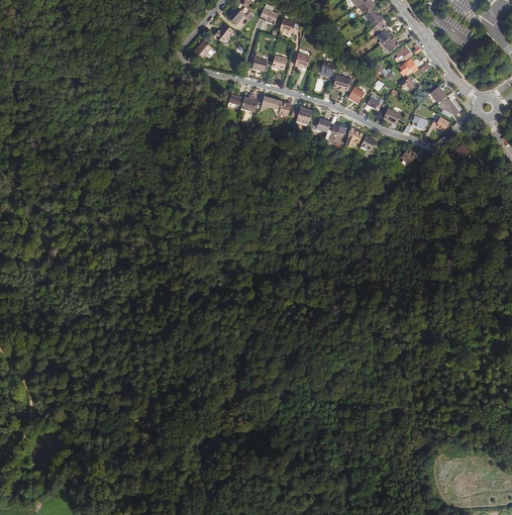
[(364,12),(372,6),(373,6),(369,2),(371,1),(370,0),(364,0),(357,5),(364,12)]
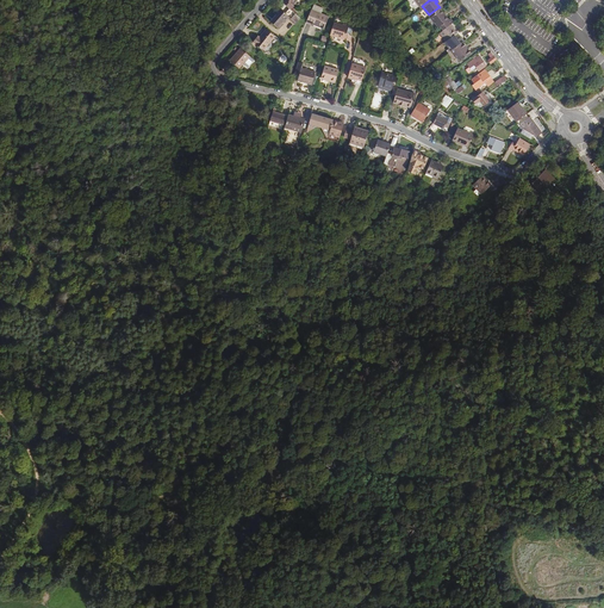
[(287,13),(280,7),(276,12),(279,14),(273,22),(280,28),(290,17),(291,16),(287,13)]
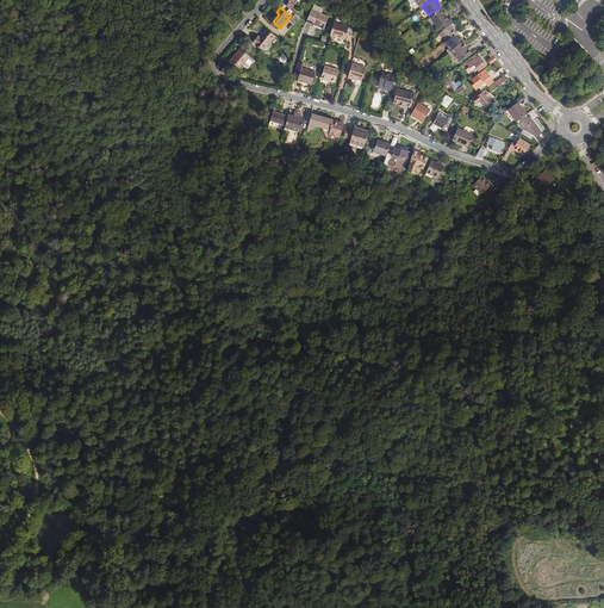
[(437,24),(441,29),(448,24),(450,22),(448,17),(446,18),(439,7),(429,14),(428,16),(436,26),(437,24)]
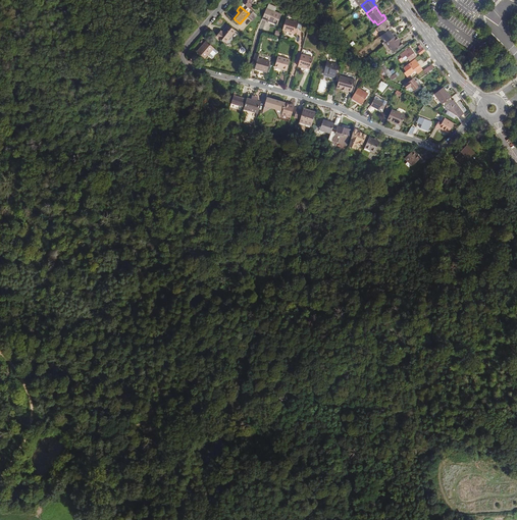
[(257,15),(249,7),(246,11),(249,13),(248,14),(254,19),(257,15)]
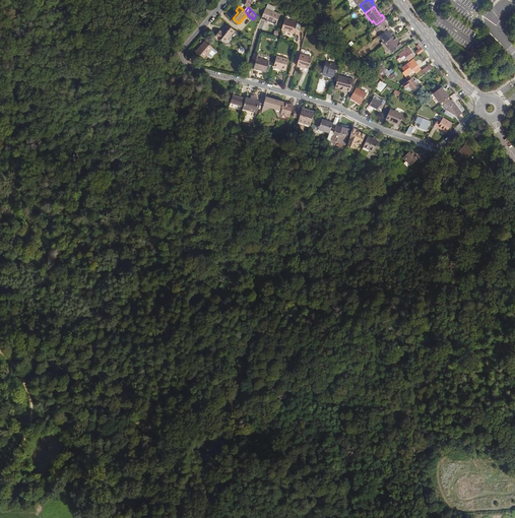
[(279,13),(265,7),(260,17),(275,23),(279,13)]
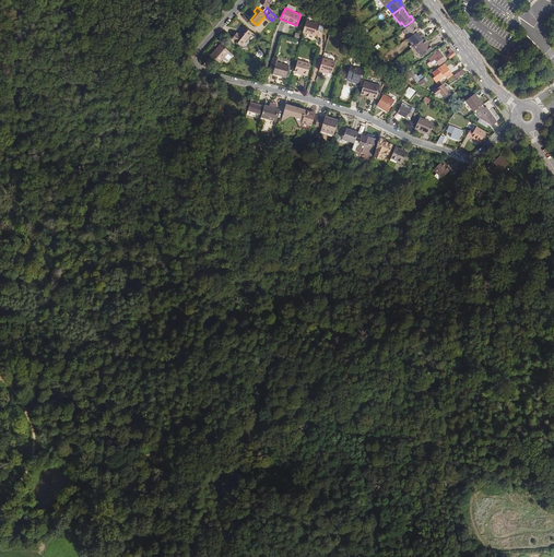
[(317,21),(306,18),(303,30),(316,33),(318,26),(322,27),(323,22),(317,21)]
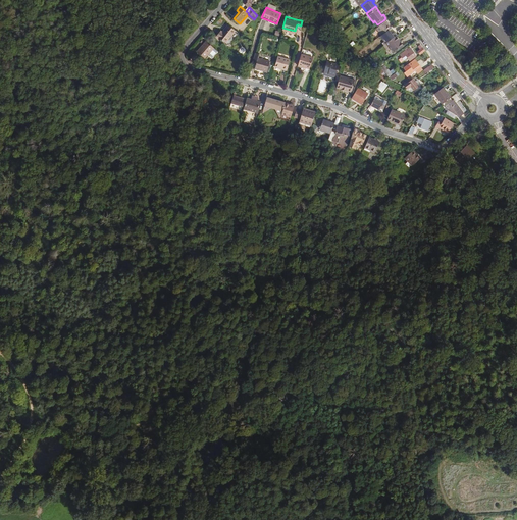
[(383,20),(377,24),(374,27),(380,34),(389,28),(383,20)]
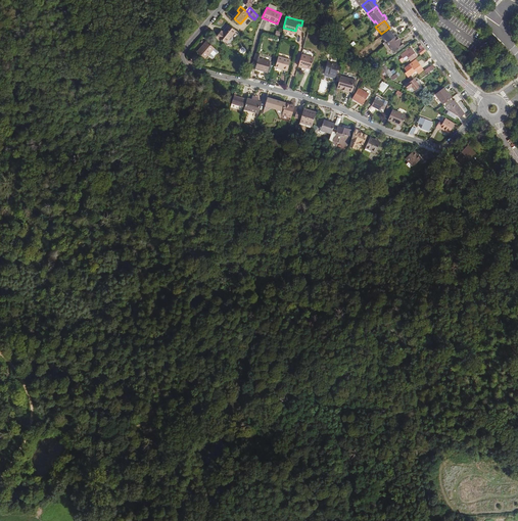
[(228,45),(238,33),(230,26),(225,33),(223,31),(219,37),(228,45)]
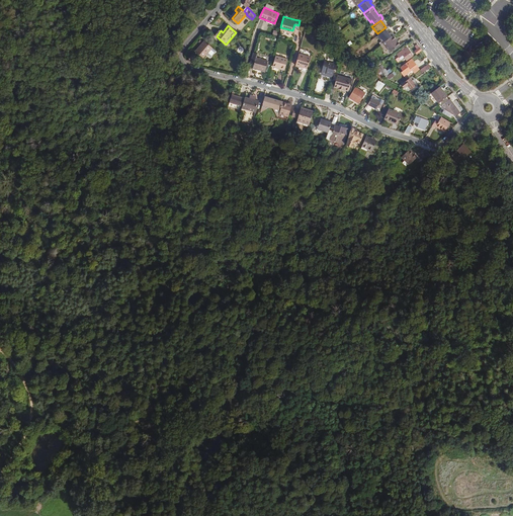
[(397,44),(390,34),(379,41),(388,52),(397,44)]
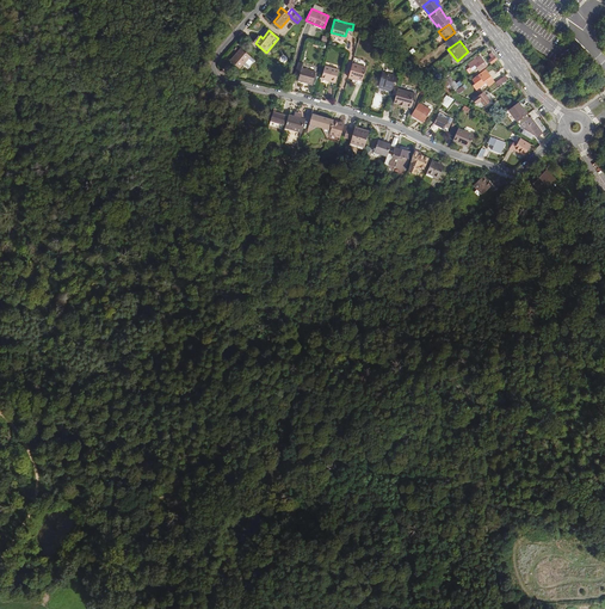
[(248,57),(241,49),(228,60),(236,68),(248,57)]
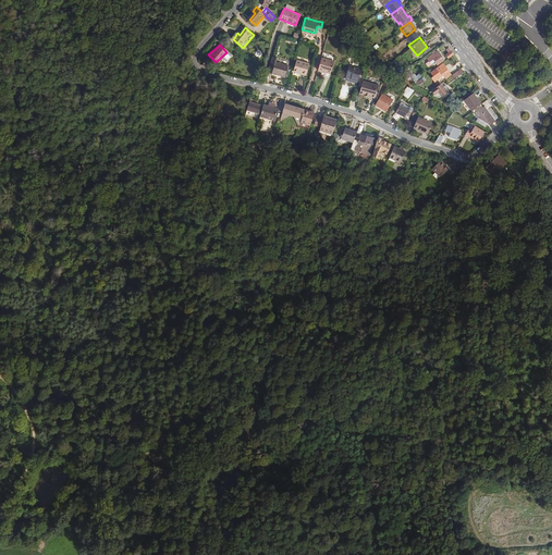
[(439,58),(432,49),(428,52),(431,56),(427,58),(431,63),(439,58)]
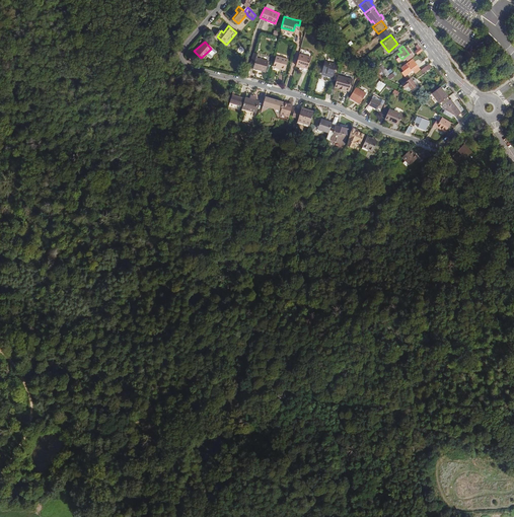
[(252,53),(251,55),(249,66),(265,70),(268,59),(254,56),(255,53),(252,53)]
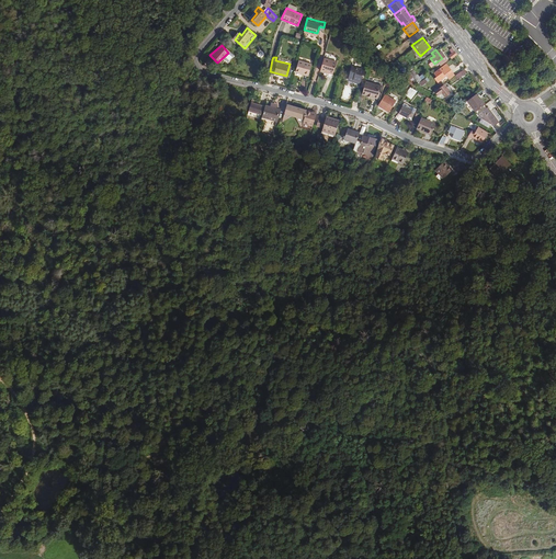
[(325,71),(333,73),(338,61),(324,58),(319,72),(325,72),(325,71)]
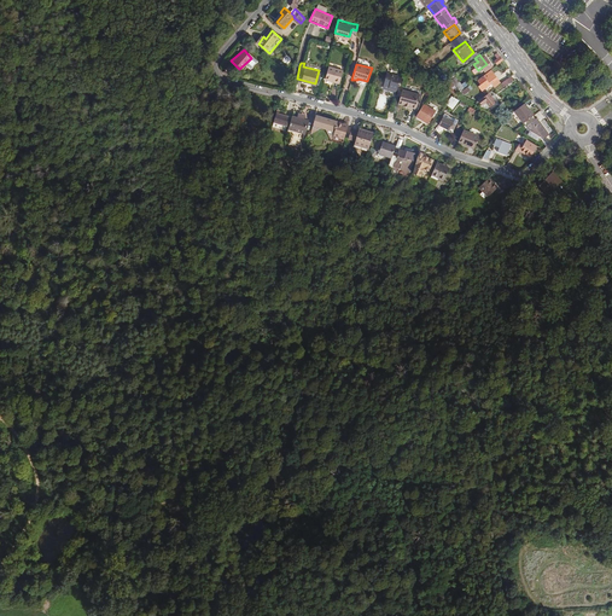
[(343,70),(328,67),(325,79),(339,82),(343,70)]
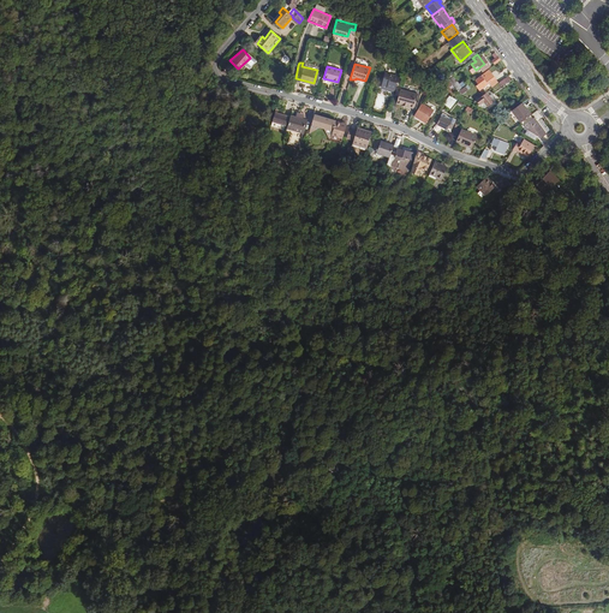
[(491,78),(484,69),(471,79),(475,83),(472,85),(476,90),(485,82),(491,78)]
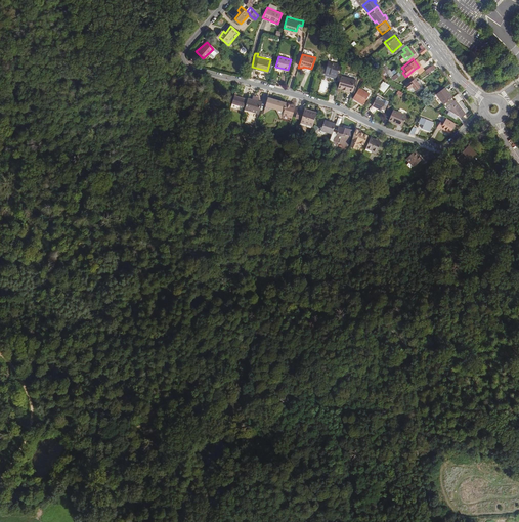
[(336,66),(323,61),(320,74),(326,75),(326,74),(332,76),(334,71),(335,72),(336,66)]
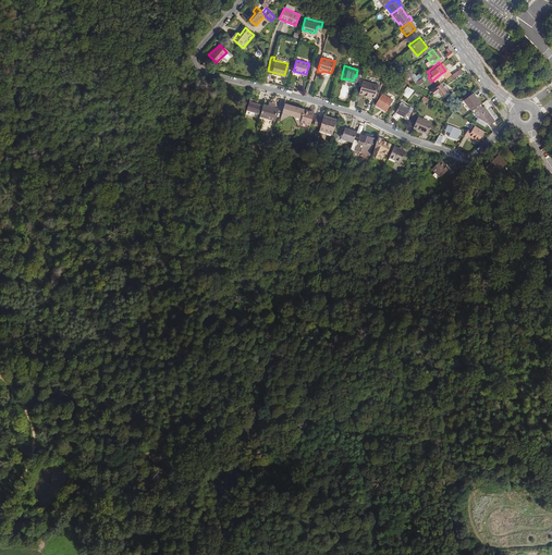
[(422,81),(409,72),(405,75),(418,83),(422,81)]
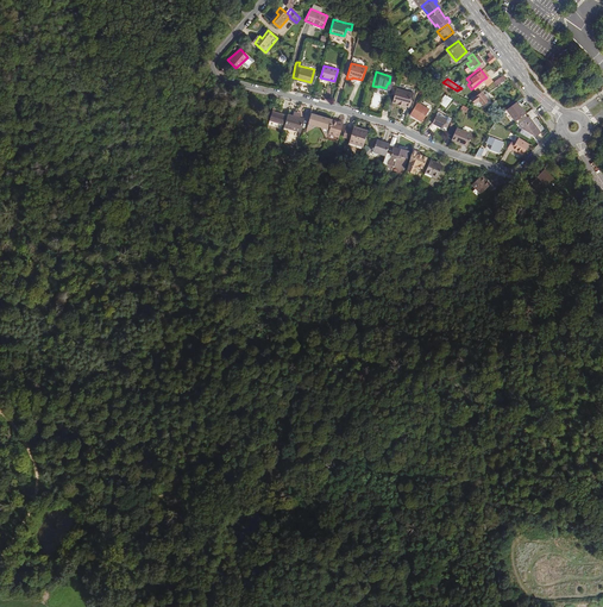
[(391,87),(388,98),(388,101),(404,106),(408,93),(391,87)]
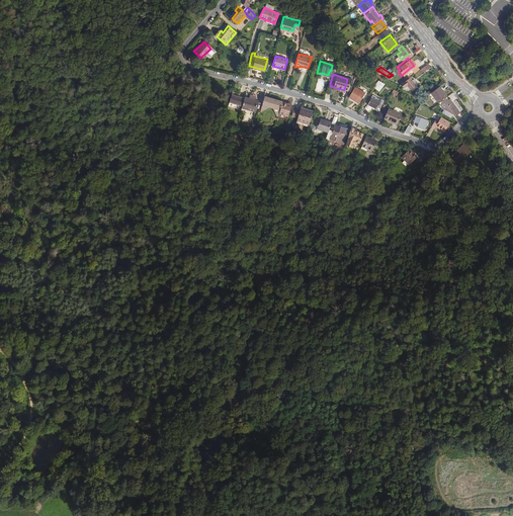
[(316,91),(320,79),(314,76),(309,88),(316,91)]
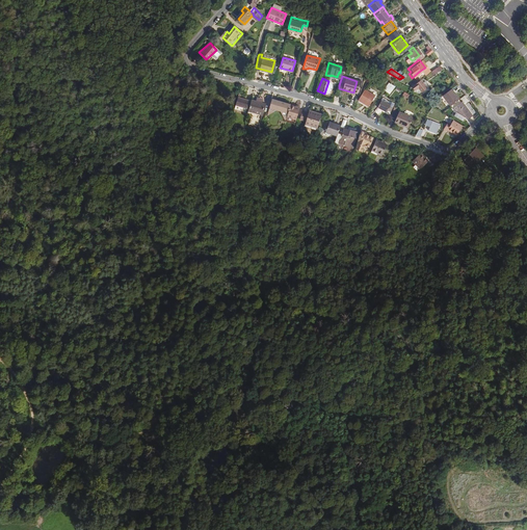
[(385,80),(379,88),(386,93),(391,85),(385,80)]
